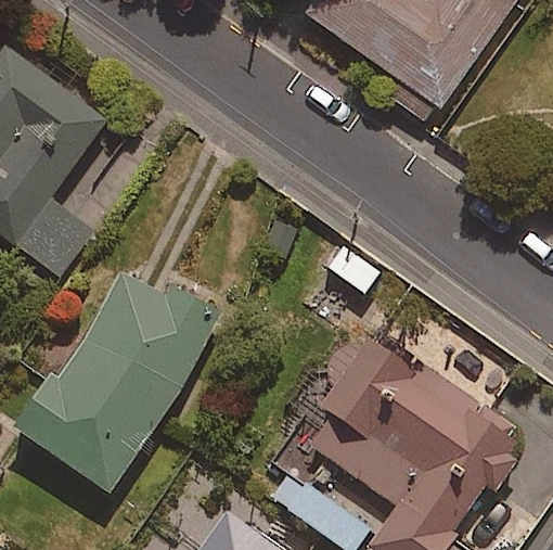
[(318,0),(307,15),(402,81),(393,96),(439,128),(449,113),(485,138),(524,81),(481,52),(518,0),(318,0)]
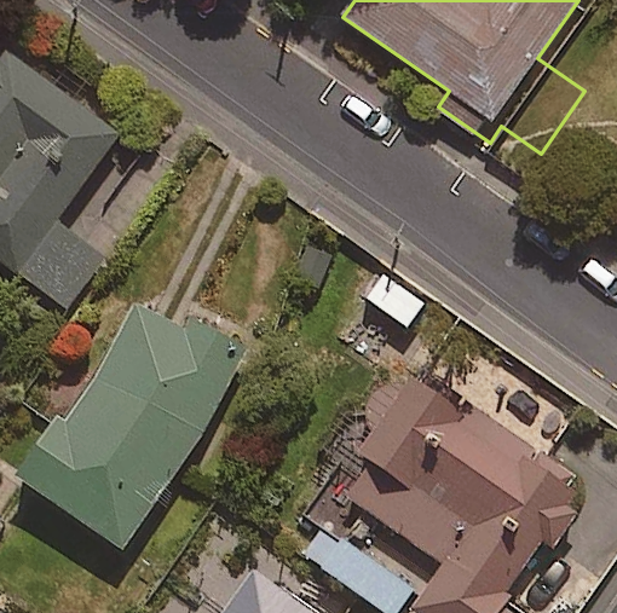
[(583,0),(570,18),(616,51),(616,0),(583,0)]
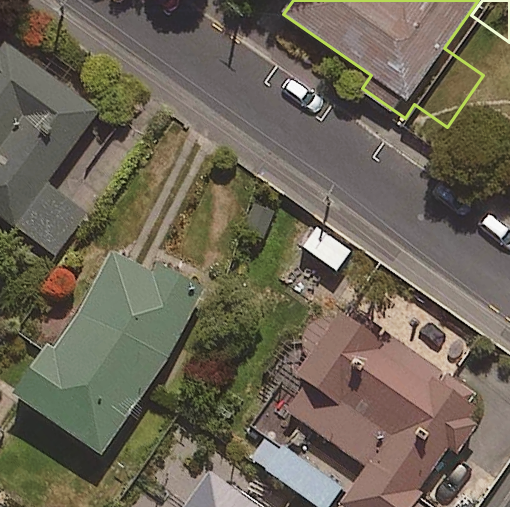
[(0,216),(56,254),(85,212),(46,185),(97,111),(7,49),(0,52),(0,216)]
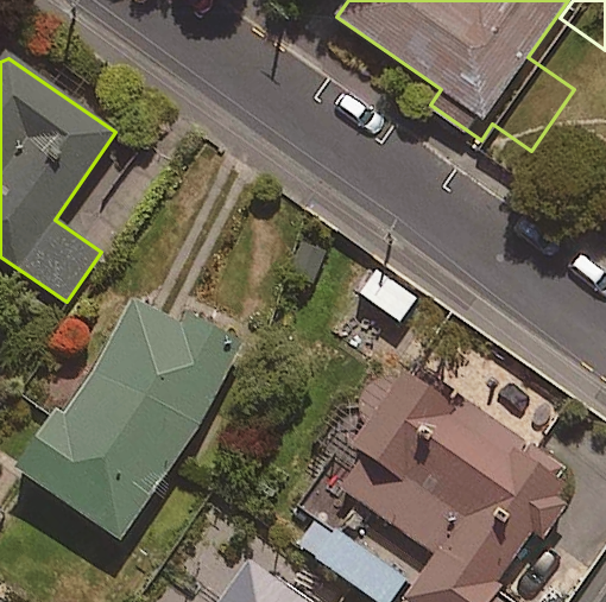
[(120,543),(245,354),(147,289),(63,416),(54,410),(13,471),(120,543)]
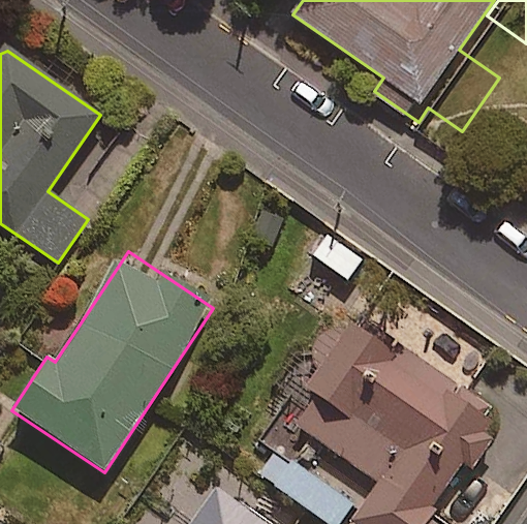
[(442,523),(443,523),(432,516),(464,469),(472,474),(497,436),(490,431),(498,419),(347,317),(265,438),(277,447),(257,474),(331,523),(442,523)]
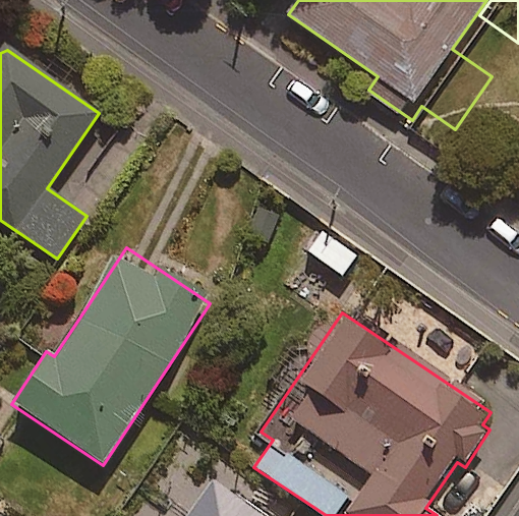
[(285,515),(220,470),(186,515),(285,515)]
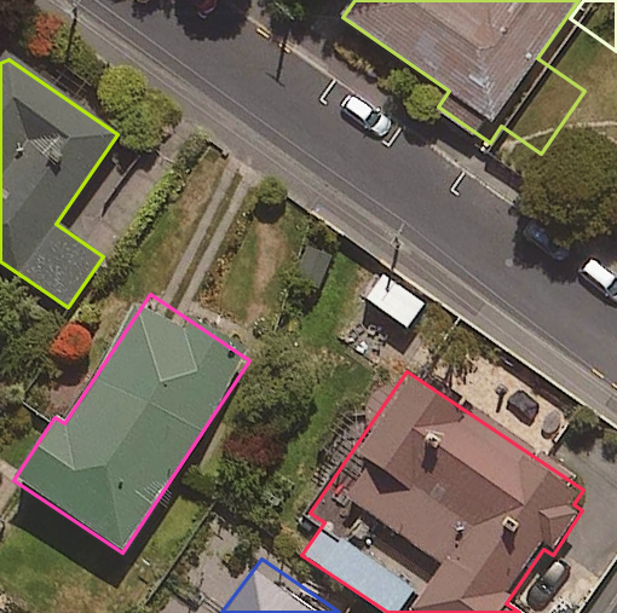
All buildings are outlined.
